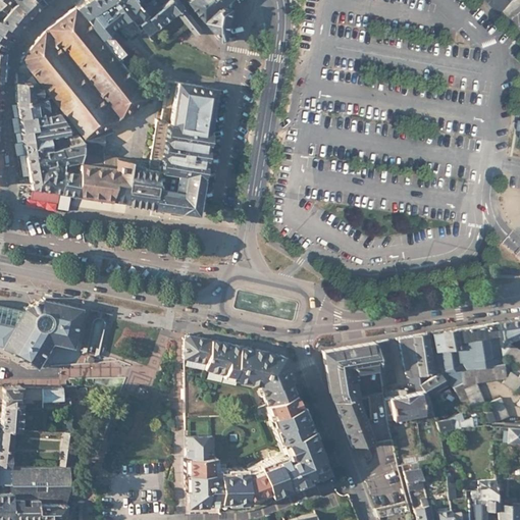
[(0,14),(6,19),(19,30),(24,23),(27,20),(33,15),(34,14),(19,0),(17,0),(14,3),(11,0),(0,0),(6,5),(0,13),(0,14)]
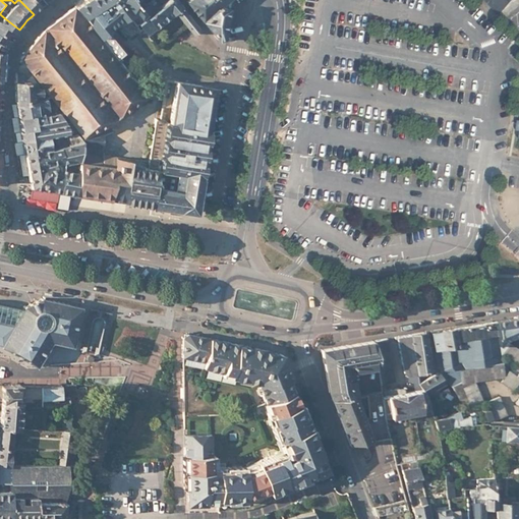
[(17,0),(19,0),(34,14),(39,10),(41,7),(34,0),(11,0),(14,3),(17,0)]
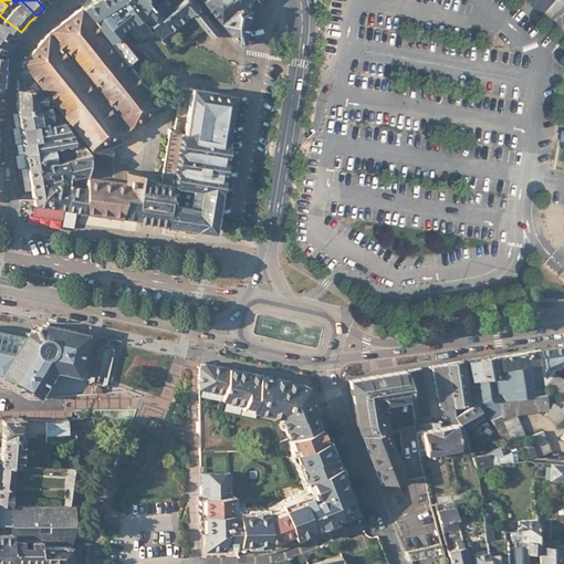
[(125,59),(134,51),(127,43),(122,35),(121,34),(139,18),(127,0),(97,0),(83,10),(125,59)]
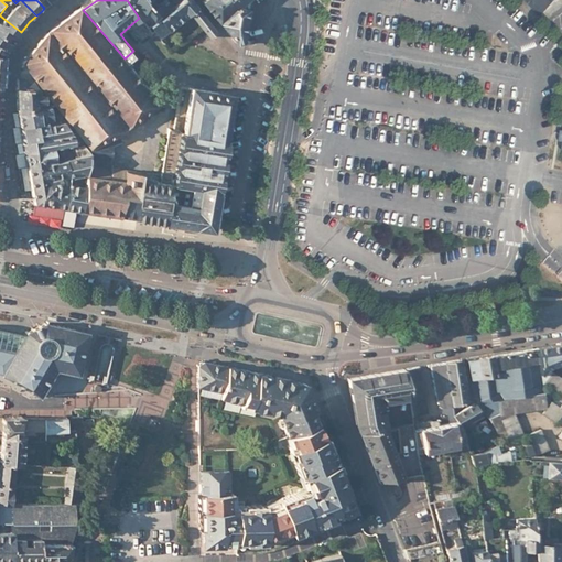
[(153,35),(155,33),(150,25),(160,18),(144,0),(127,0),(139,18),(153,35)]
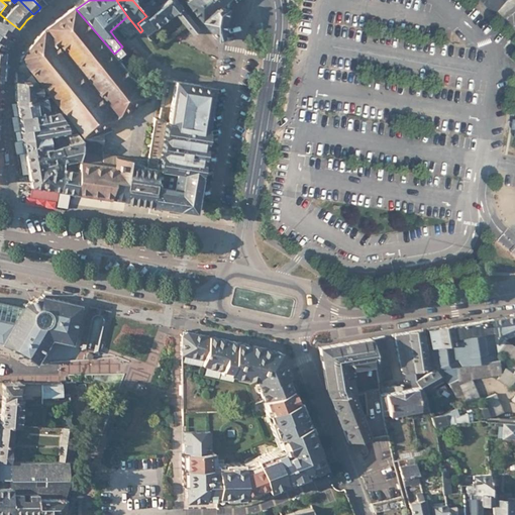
[(132,0),(146,16),(158,7),(152,0),(145,6),(140,0),(132,0)]
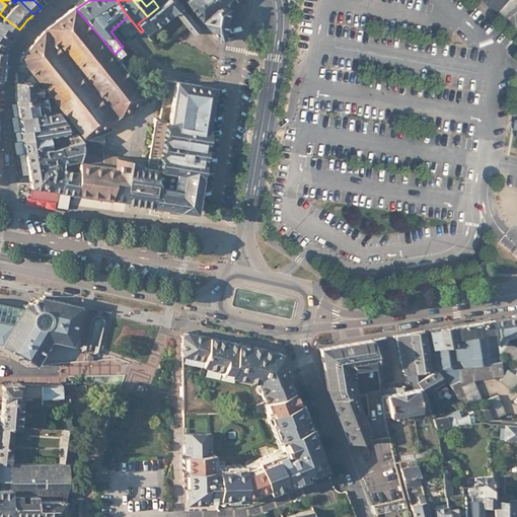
[(174,13),(181,8),(174,0),(166,0),(162,3),(172,15),(174,13)]
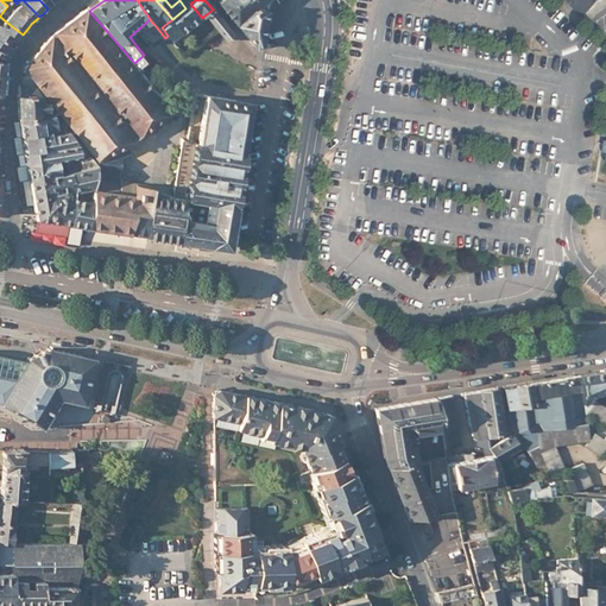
[(220,0),(218,2),(238,26),(262,4),(265,0),(220,0)]
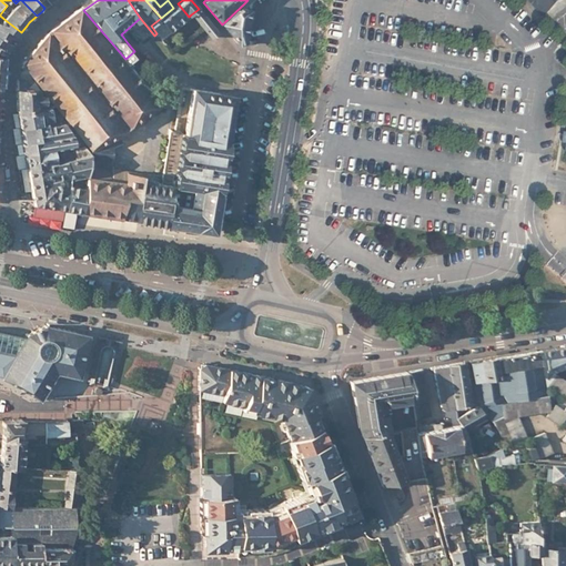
[(529,0),(545,18),(565,0),(529,0)]
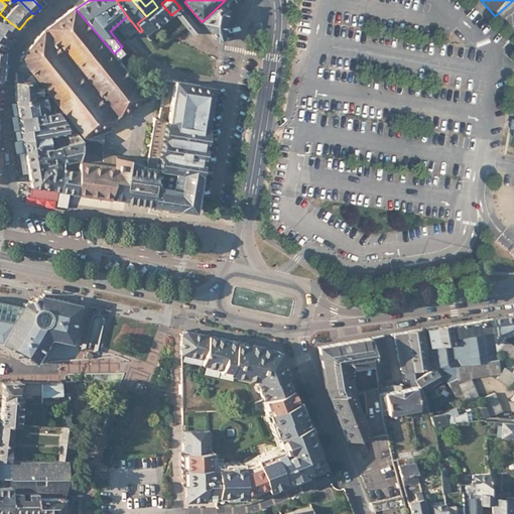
[(150,33),(171,15),(161,3),(157,7),(146,16),(137,23),(142,30),(146,33),(147,35),(150,33)]
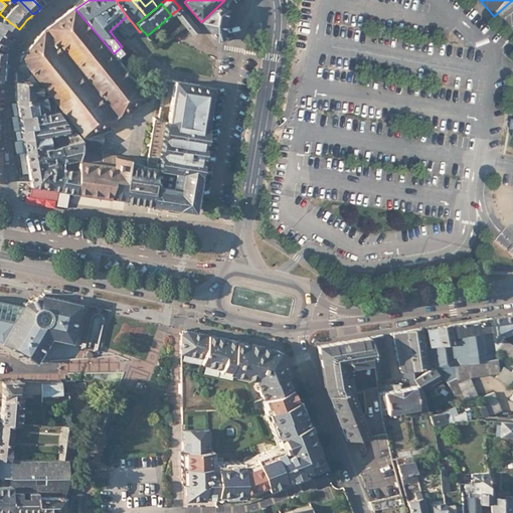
[(221,3),(201,22),(216,40),(221,40),(227,4),(221,3)]
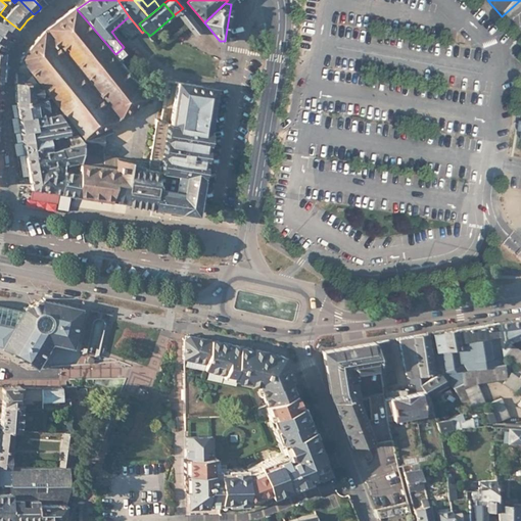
[(201,31),(183,8),(176,13),(194,35),(195,36),(201,31)]
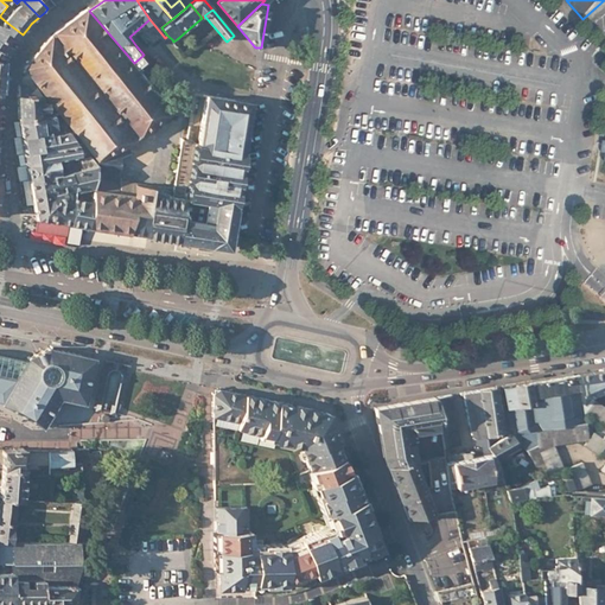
[(141,71),(134,63),(89,11),(72,23),(56,34),(142,140),(148,134),(151,138),(154,135),(152,132),(160,125),(164,129),(167,127),(164,122),(174,113),(141,71)]
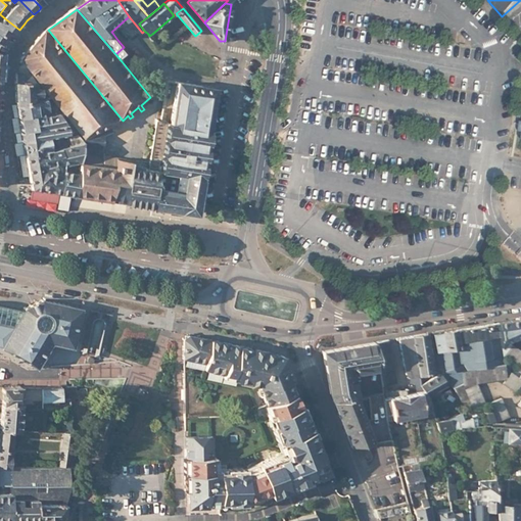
[(2,25),(16,34),(18,32),(19,30),(6,19),(4,21),(2,25)]
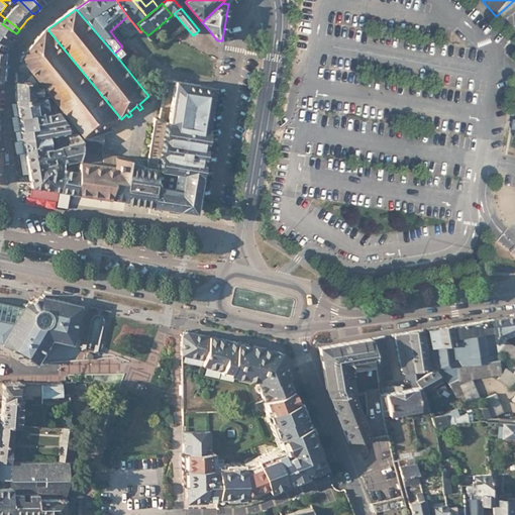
[(0,34),(12,41),(14,37),(16,33),(2,24),(0,22),(0,34)]
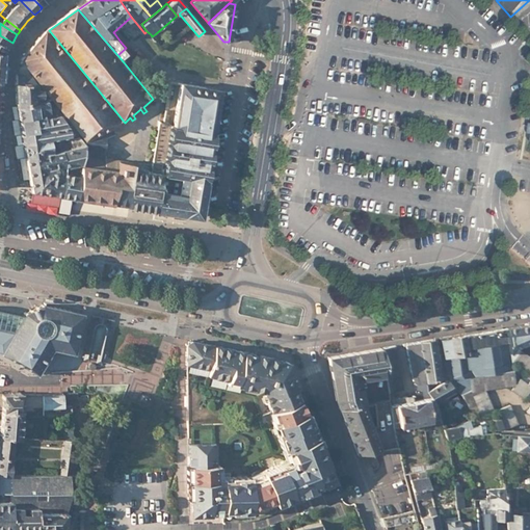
[(114,33),(120,41),(123,38),(117,31),(114,33)]
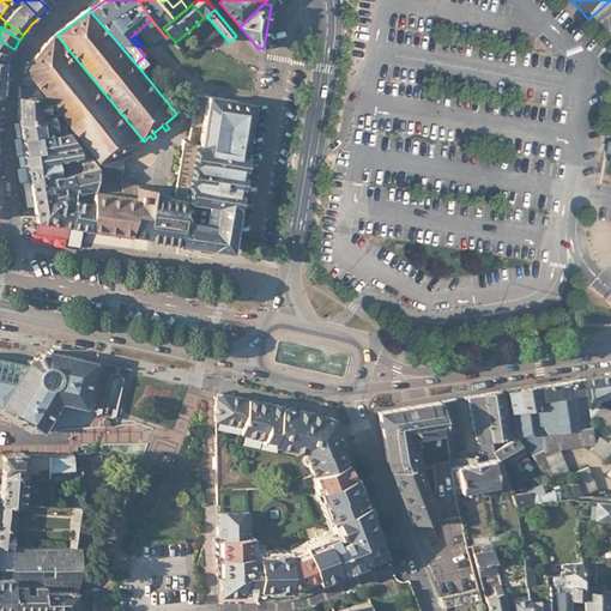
[(42,50),(34,61),(26,70),(28,72),(25,73),(26,76),(30,74),(61,114),(73,129),(77,134),(74,137),(77,139),(79,137),(85,145),(94,156),(89,157),(92,159),(100,168),(122,159),(123,159),(125,152),(133,149),(140,146),(139,144),(53,38),(52,40),(42,50)]
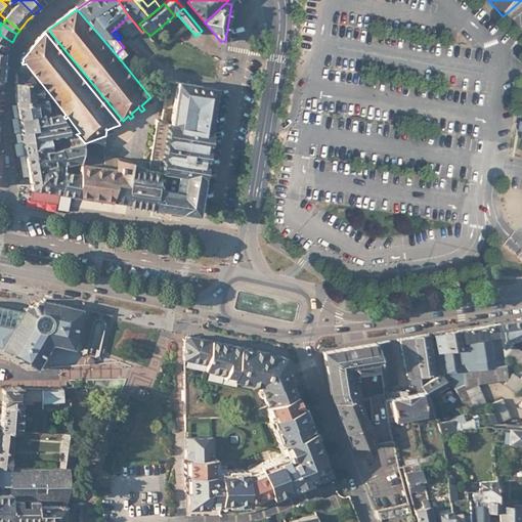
[(0,44),(5,47),(9,49),(11,44),(12,42),(0,35),(0,44)]
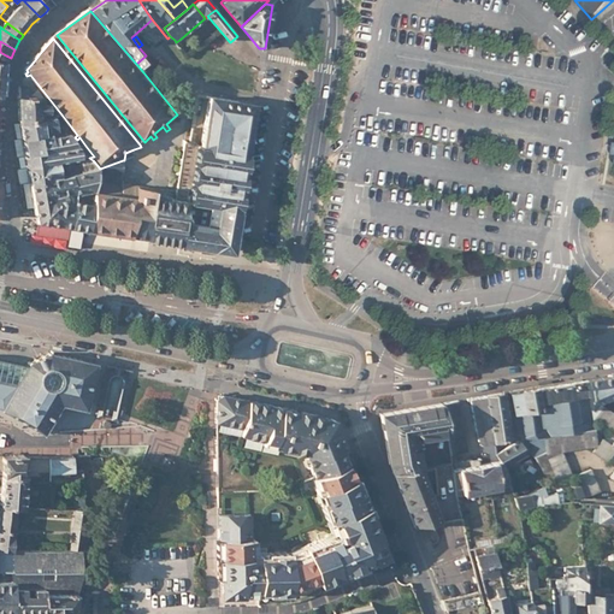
[(153,64),(146,55),(136,64),(143,72),(153,64)]
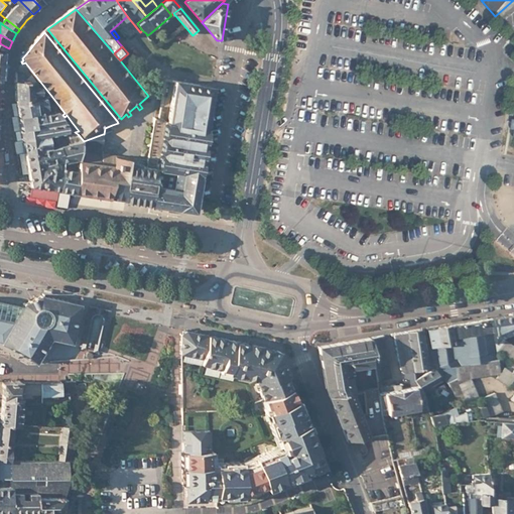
[(31,74),(17,73),(16,82),(17,103),(40,99),(39,95),(40,92),(39,89),(34,89),(34,82),(33,77),(31,74)]
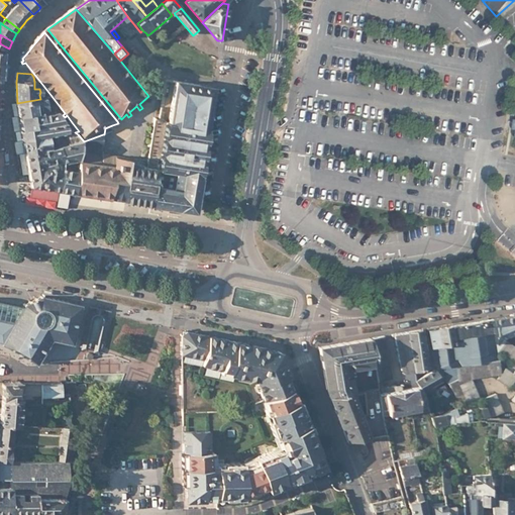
[(178,83),(171,124),(208,130),(215,90),(178,83)]
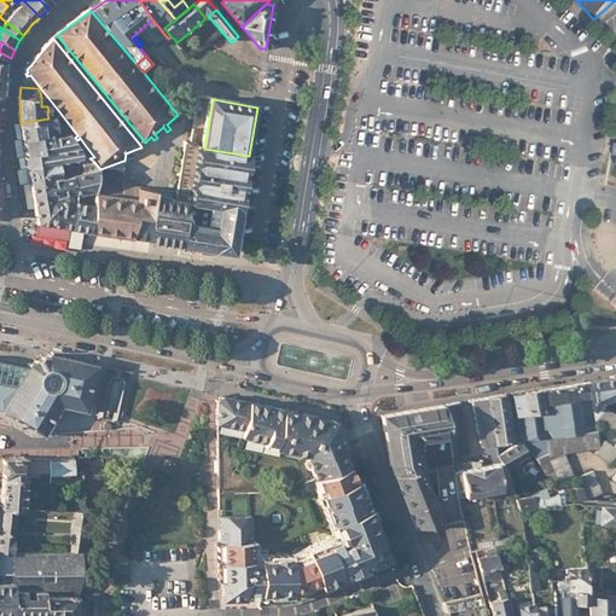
[(74,131),(62,115),(56,117),(60,131),(63,128),(68,133),(74,131)]
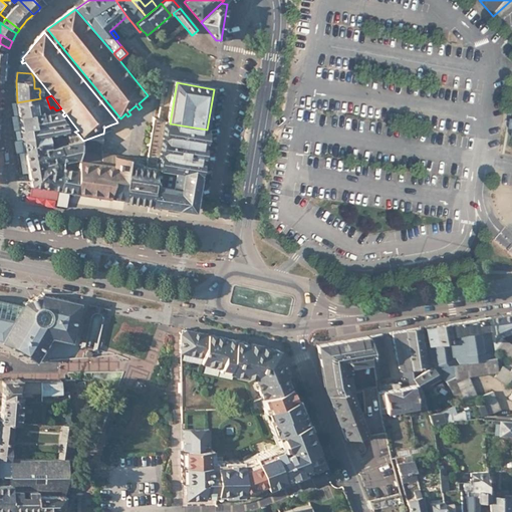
[(18,107),(19,113),(37,110),(49,108),(50,108),(46,97),(40,98),(17,102),(18,107)]
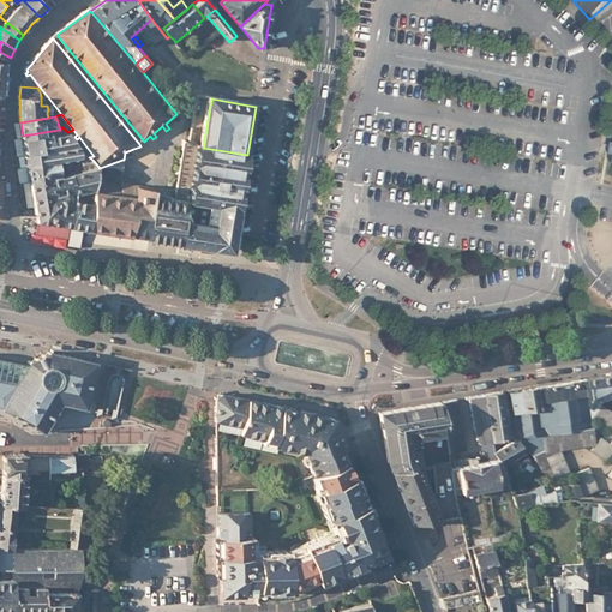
[(27,157),(27,159),(78,148),(75,141),(71,133),(57,137),(57,135),(52,136),(52,135),(46,136),(24,139),(25,150),(27,157)]
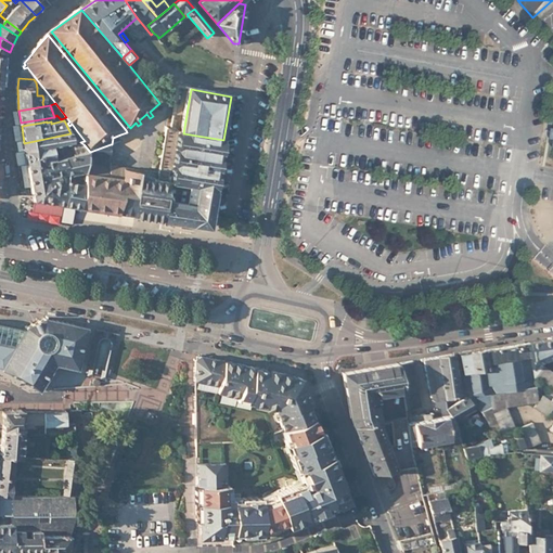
[(67,127),(71,133),(72,133),(77,131),(72,124),(69,126),(67,127)]
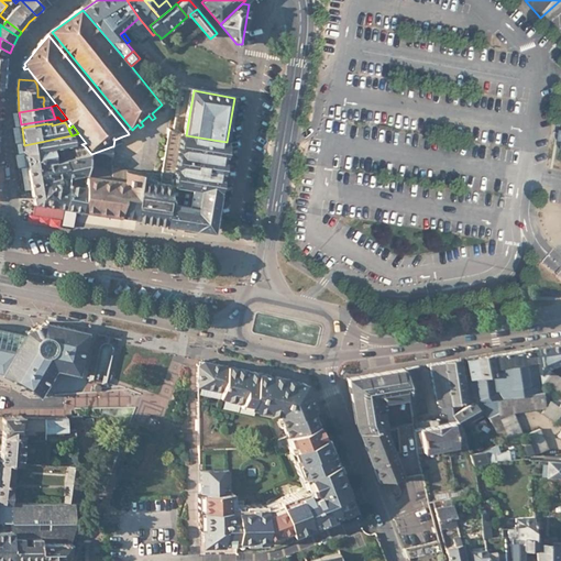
[(175,131),(172,130),(163,174),(174,175),(172,186),(218,194),(227,142),(186,135),(180,134),(180,132),(175,131)]
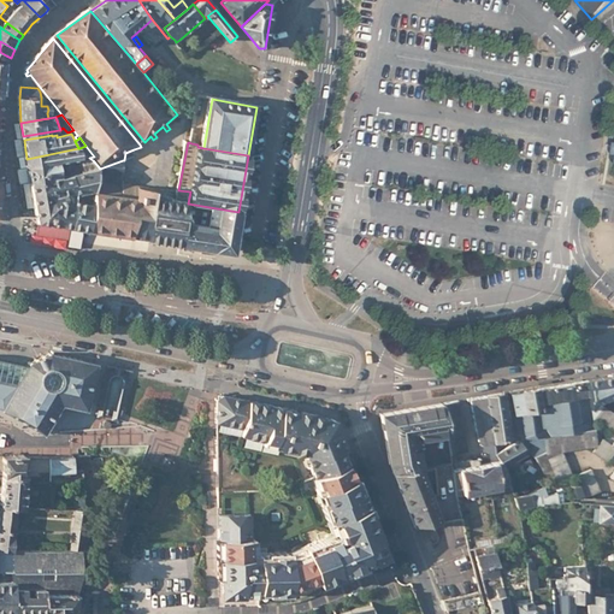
[(82,159),(89,158),(94,157),(86,146),(80,148),(82,159)]
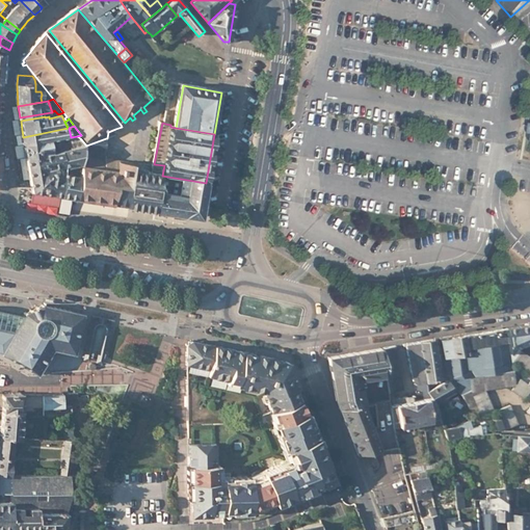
[(25,146),(25,147),(51,141),(71,137),(69,128),(68,128),(23,137),(24,141),(25,146)]
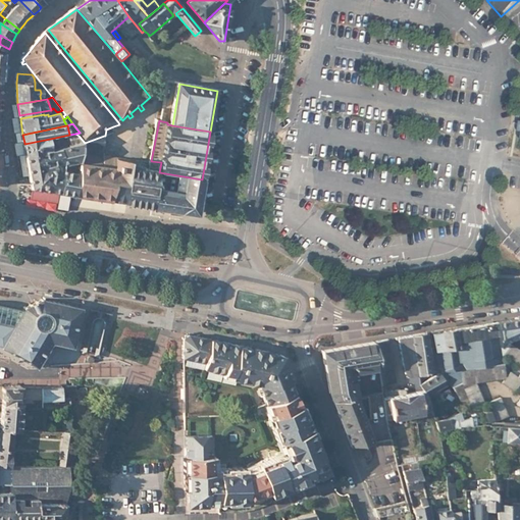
[(114,133),(113,126),(106,130),(105,136),(114,133)]
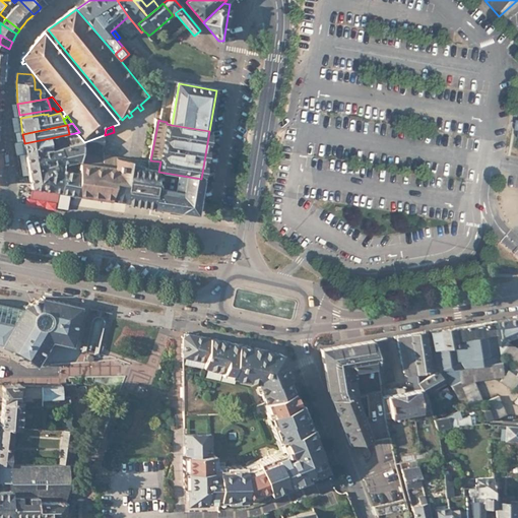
[(62,148),(83,143),(84,142),(78,135),(51,141),(25,146),(25,150),(26,155),(62,148)]
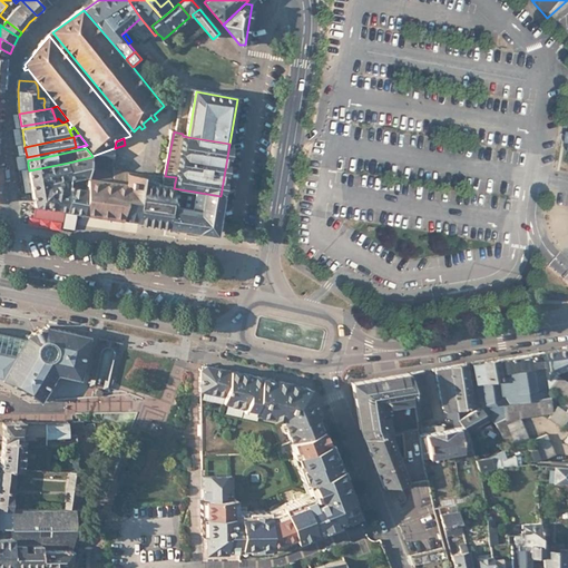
[(113,164),(115,148),(114,148),(92,156),(91,157),(91,162),(98,163),(113,164)]
